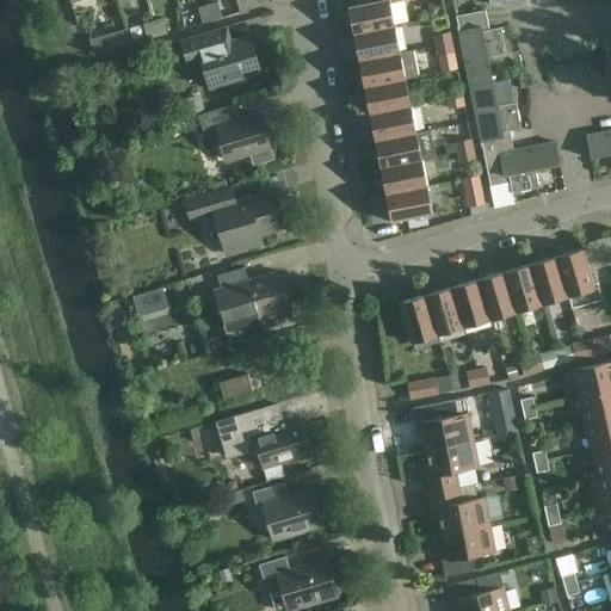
[(269,5),(266,0),(235,0),(240,13),(269,5)]
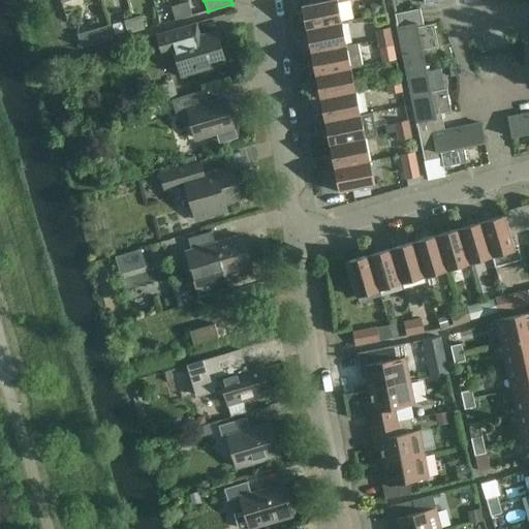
[(341,23),(338,3),(350,0),(311,0),(312,4),(301,6),(306,30),(341,23)]
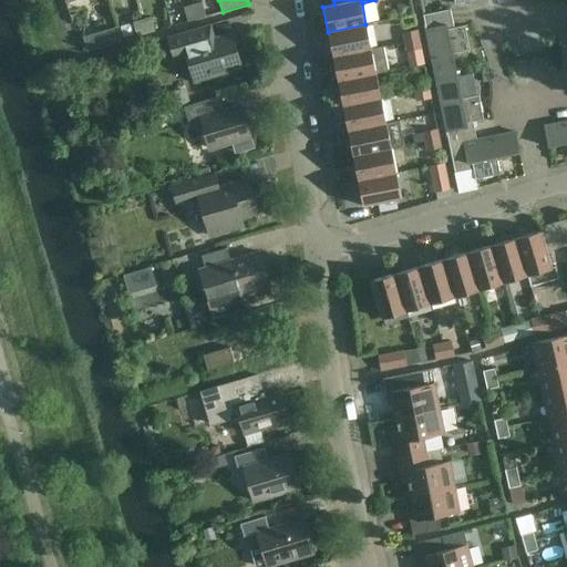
[(202,3),(193,6),(197,19),(206,17),(202,3)]
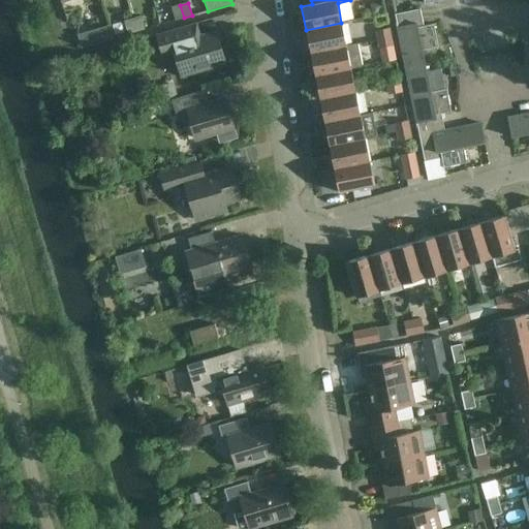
[(375,5),(372,8),(373,14),(382,13),(380,4),(375,5)]
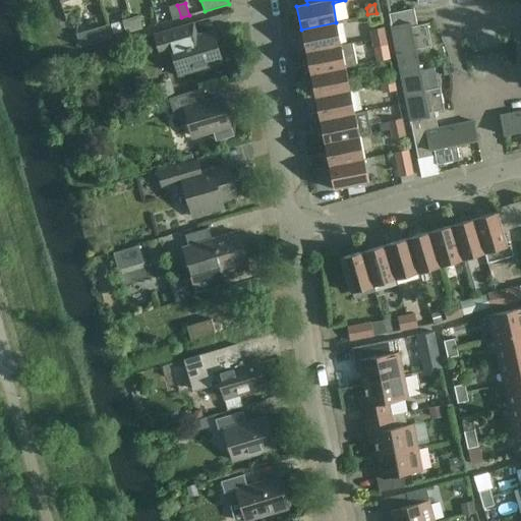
[(181,17),(177,5),(169,8),(172,20),(181,17)]
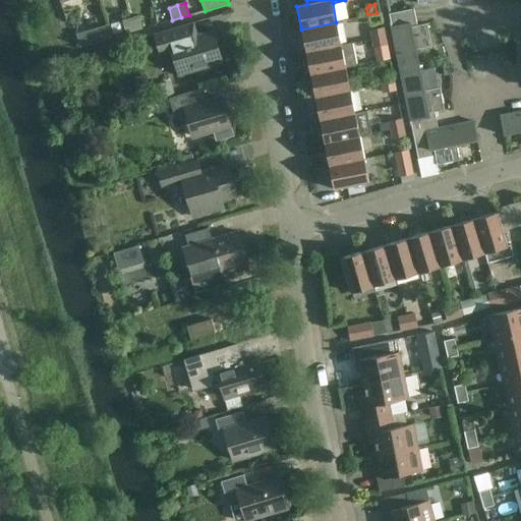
[(389,14),(401,74),(419,70),(415,50),(431,47),(426,23),(417,25),(413,9),(389,14)]
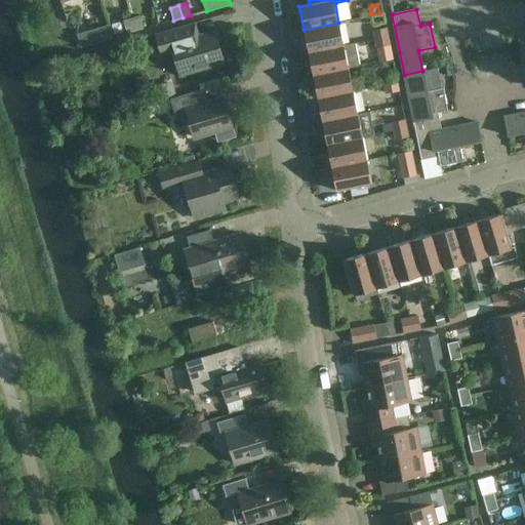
[(139,16),(131,19),(135,32),(144,30),(139,16)]
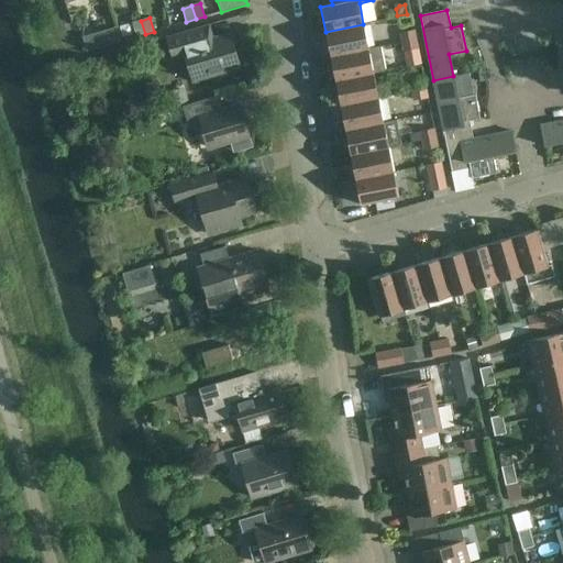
[(145,34),(141,21),(132,23),(135,36),(145,34)]
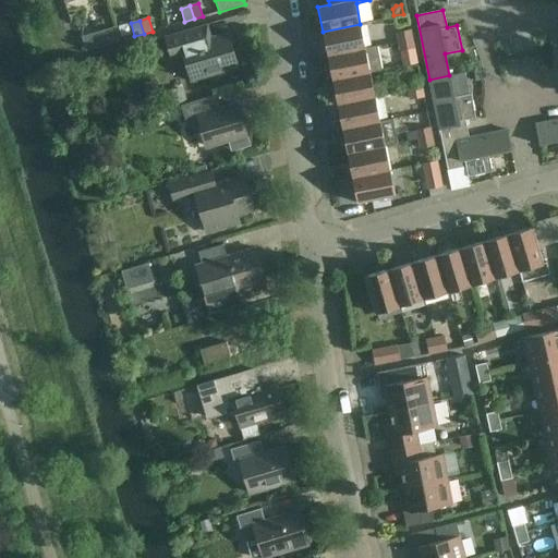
[(365,48),(360,24),(323,32),(327,56),(365,48)]
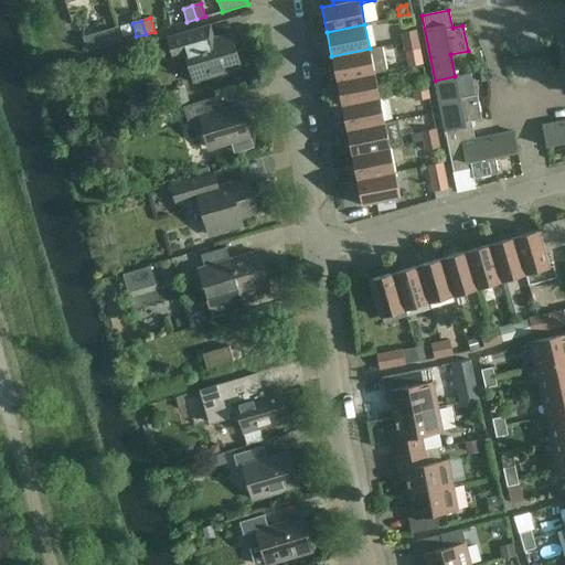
[(115,28),(83,36),(87,51),(100,48),(119,42),(115,28)]
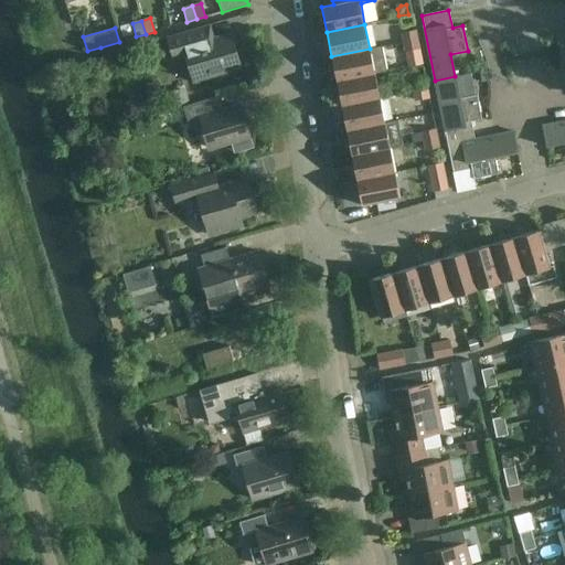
[(240,68),(230,34),(196,44),(192,31),(167,39),(173,60),(185,56),(193,82),(240,68)]
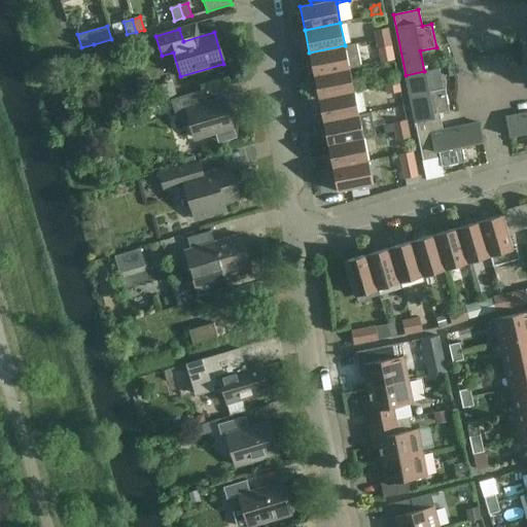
[(375,31),(376,39),(389,37),(387,29),(375,31)]
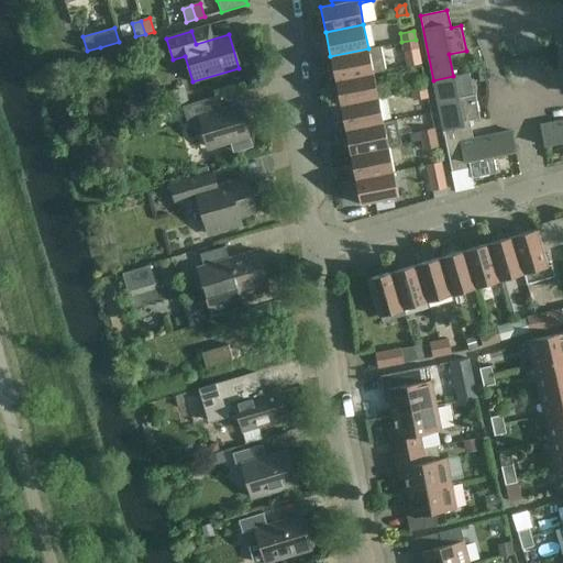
[(418,48),(416,40),(401,42),(404,52),(418,48)]
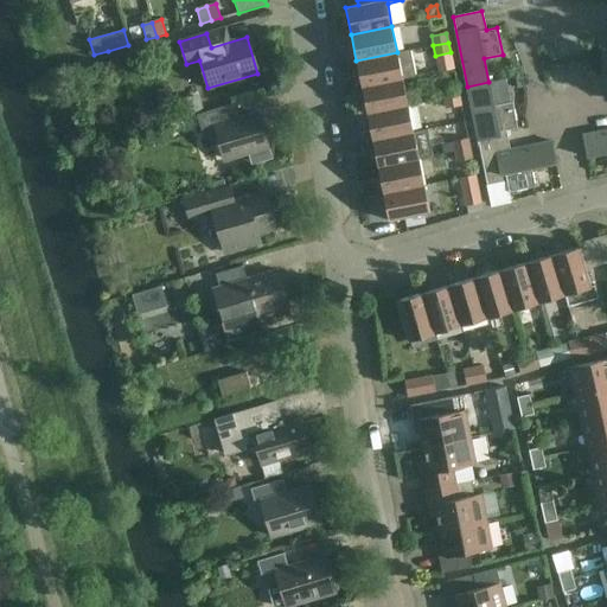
[(356,61),(362,88),(402,80),(415,77),(410,50),(397,52),(356,61)]
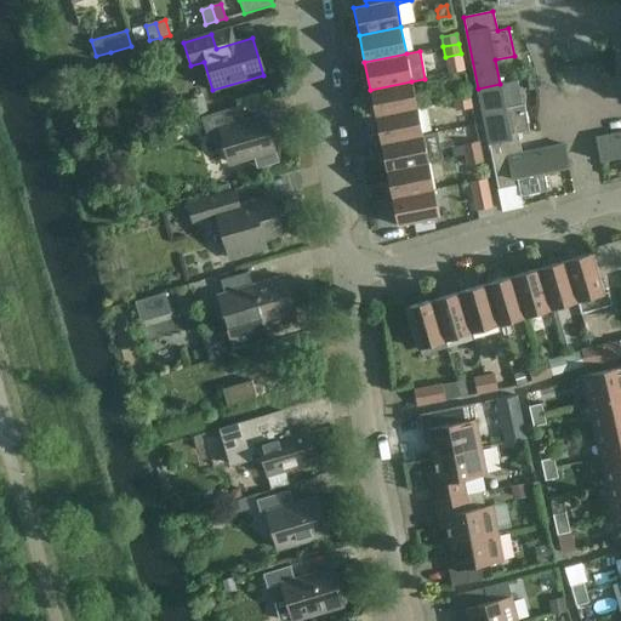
[(417,108),(411,81),(370,90),(375,117),(417,108)]
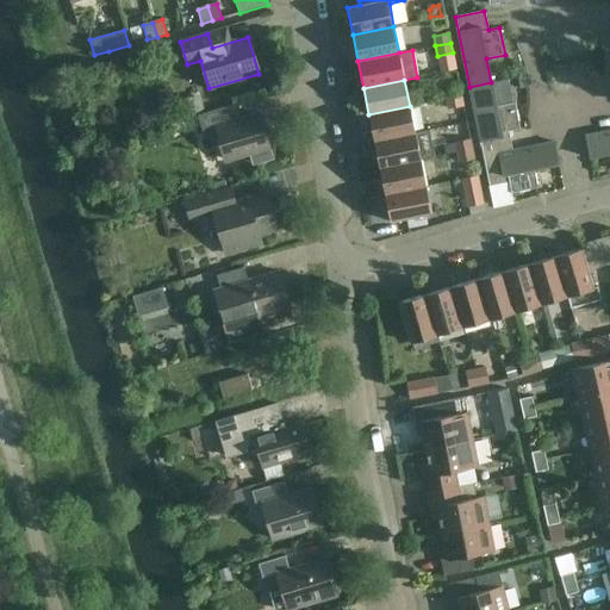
[(470,87),(484,157),(512,151),(509,131),(520,129),(515,103),(496,106),(491,82),(470,87)]
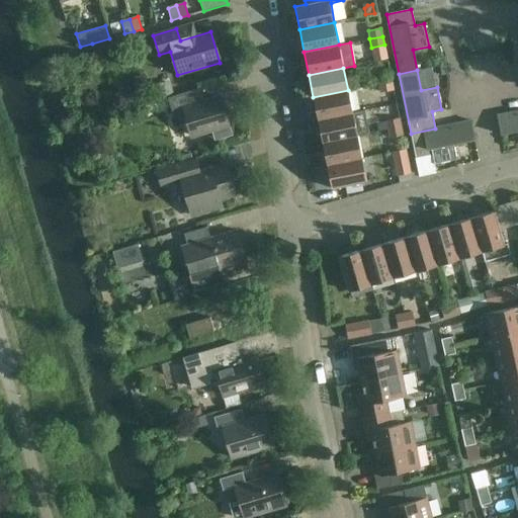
[(377,76),(378,84),(392,82),(390,73),(377,76)]
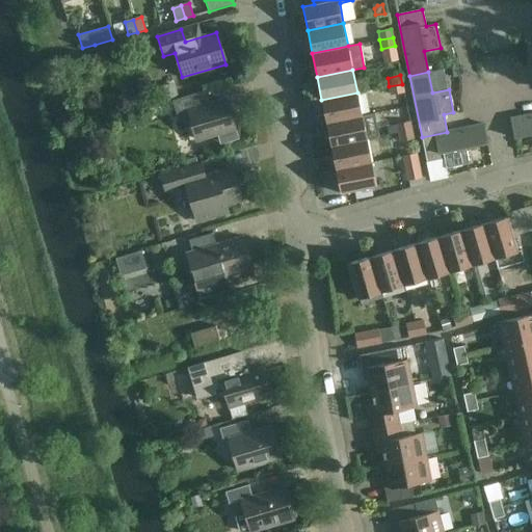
[(156,106),(173,101),(177,100),(173,84),(151,90),(156,106)]
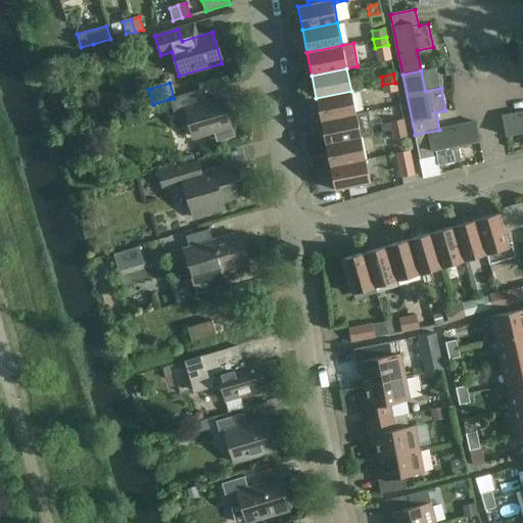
[(397,91),(395,83),(382,85),(384,93),(397,91)]
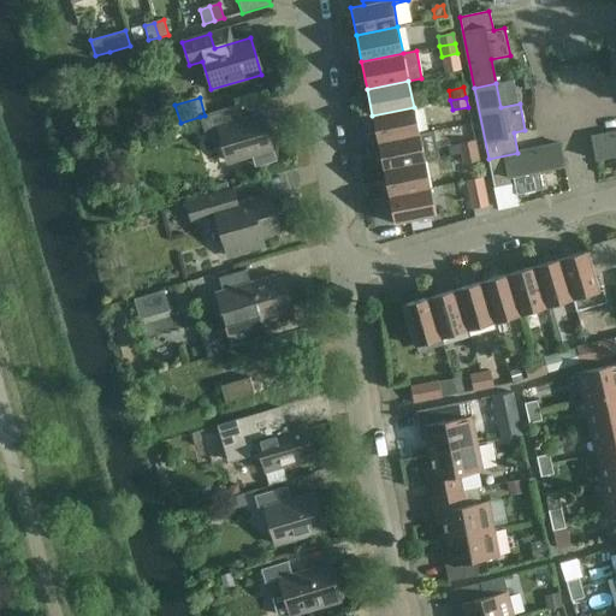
[(261,116),(242,122),(237,105),(205,116),(200,117),(209,149),(223,146),(227,161),(252,154),(255,167),(274,161),(271,148),(261,116)]
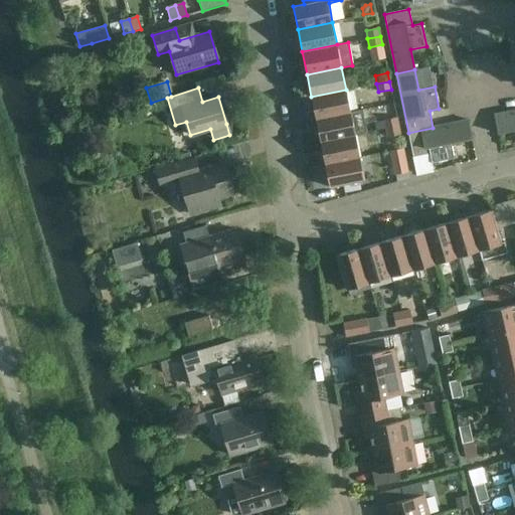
[(316,120),(350,113),(346,90),(311,97),(316,120)]
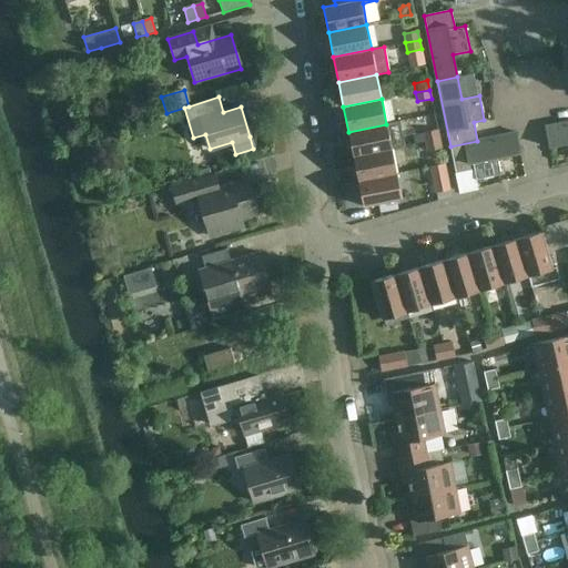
[(567,121),(545,127),(549,148),(567,143),(567,121)]
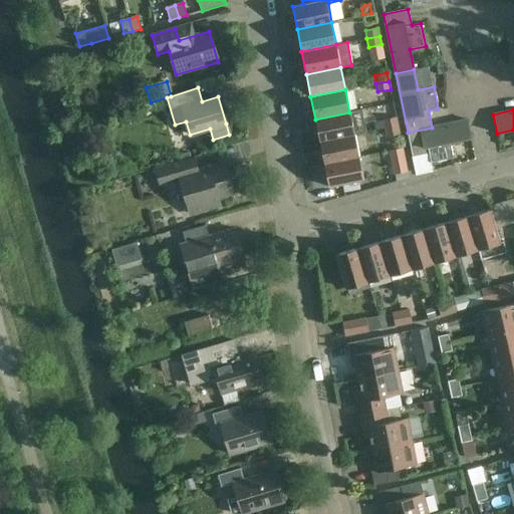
[(354,135),(349,112),(315,119),(319,142),(354,135)]
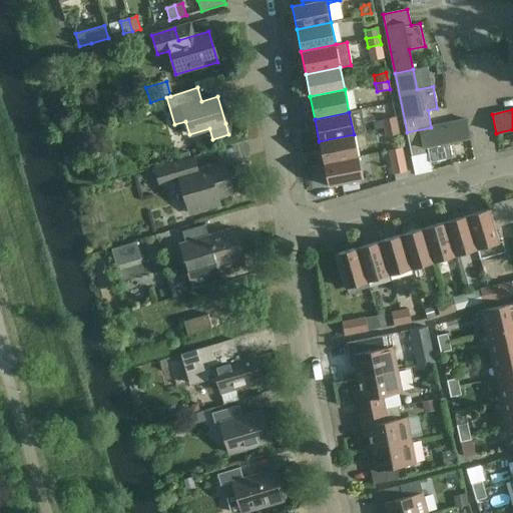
[(383,120),(384,128),(397,125),(395,117),(383,120)]
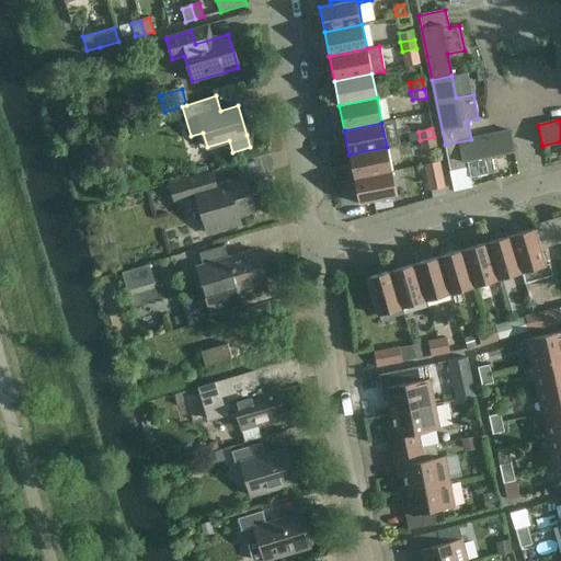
[(491,157),(514,151),(510,130),(471,139),(445,145),(450,171),(468,168),(470,178),(494,173),(491,157)]
